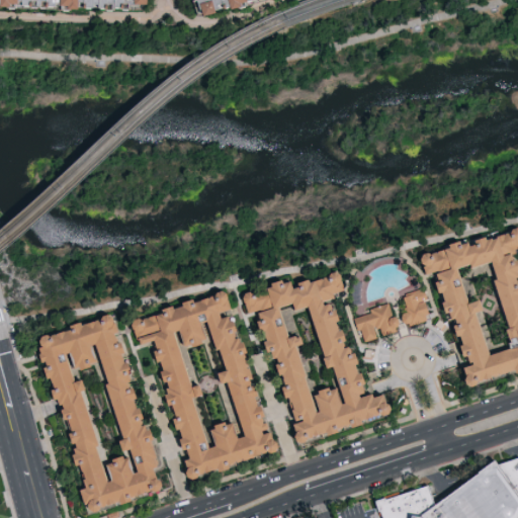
[(0,0),(0,15),(73,0),(0,0)]
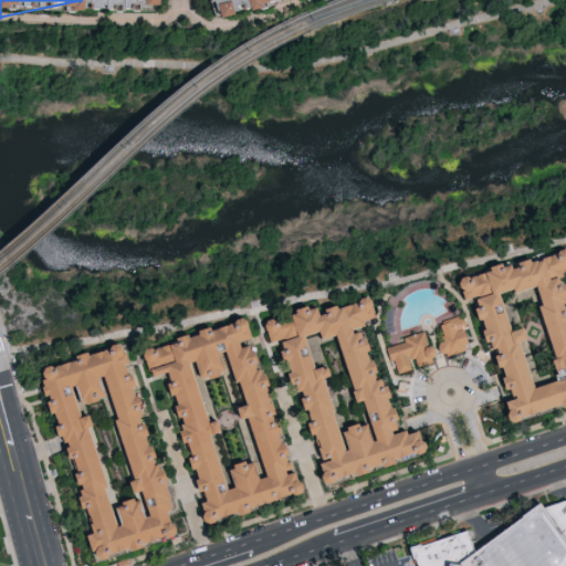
[(197,0),(202,18),(261,0),(197,0)]
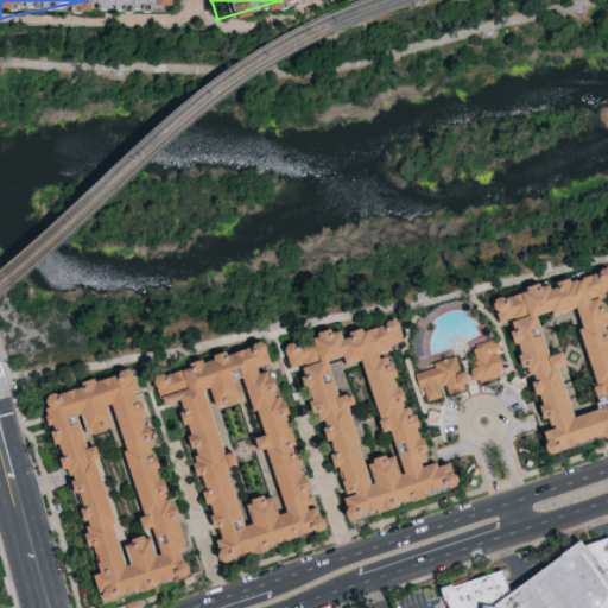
[(536,449),(607,429),(607,356),(590,295),(607,289),(607,285),(602,264),(483,298),(491,322),(501,320),(504,328),(498,329),(502,343),(506,342),(512,366),(515,365),(520,378),(519,379),(524,393),(527,392),(537,426),(530,429),(536,449)]
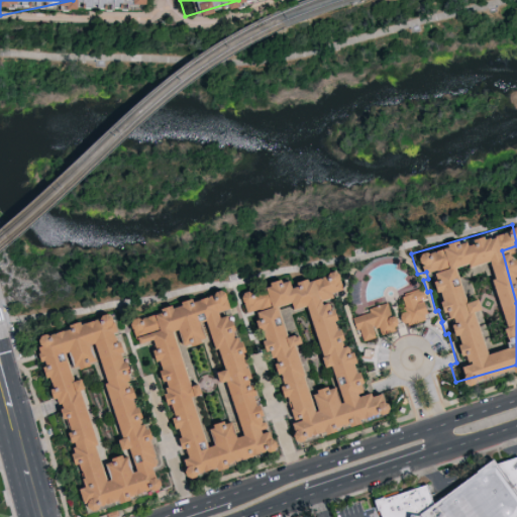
[(241,297),(244,292),(248,291),(252,292),(266,288),(266,287),(271,286),(270,282),(281,278),(282,282),(289,280),(291,288),(298,286),(296,282),(307,278),(308,282),(327,275),(329,272),(333,271),(338,273),(344,289),(332,293),(333,296),(327,298),(331,309),(334,308),(338,320),(334,321),(337,329),(341,328),(344,340),(341,341),(342,346),(347,345),(349,351),(353,350),(357,363),(354,364),(356,372),(359,371),(364,384),(360,385),(364,392),(358,394),(358,396),(371,392),(372,396),(382,393),(385,402),(387,403),(389,408),(386,413),(382,414),(379,413),(359,419),(360,422),(349,426),(348,423),(347,424),(344,425),(342,424),(341,424),(340,426),(337,428),(335,427),(336,431),(325,434),(324,431),(319,433),(320,435),(299,442),(294,439),(293,435),(294,432),(291,423),(301,420),(301,417),(294,419),(286,397),(284,398),(280,386),(284,385),(280,375),(277,376),(273,363),(276,362),(275,357),(271,358),(269,351),(266,352),(261,340),(265,339),(262,330),(260,331),(255,320),(260,319),(255,310),(247,313),(241,297)]
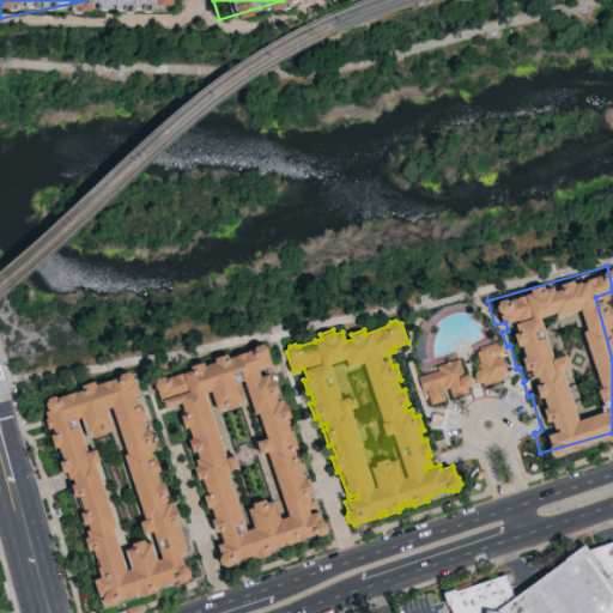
[(472,386),(507,376),(496,341),(473,349),(478,366),(467,370),(472,386)]
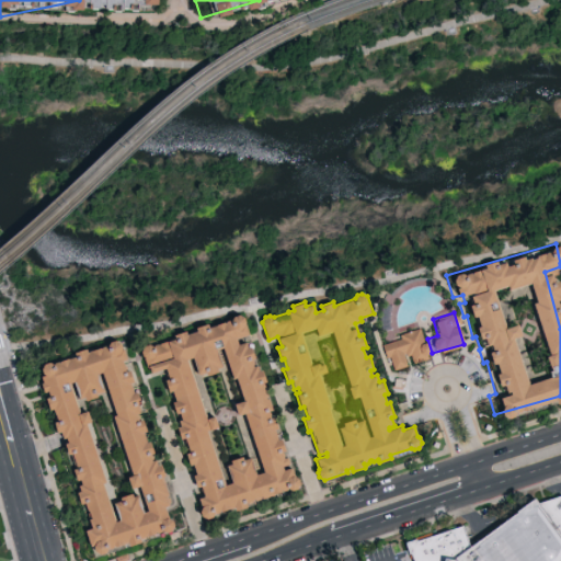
[(141,351),(144,346),(149,344),(152,345),(174,339),(173,334),(186,330),(187,333),(196,331),(195,327),(208,322),(209,327),(230,319),(230,320),(233,316),(239,313),(243,317),(249,333),(236,339),(238,345),(245,342),(248,348),(250,347),(254,357),(250,358),(252,367),(256,366),(259,371),(262,370),(265,380),(261,381),(266,399),(270,398),(274,410),(270,412),(271,416),(274,415),(278,428),(275,430),(278,438),(282,437),(286,450),(283,451),(284,457),(287,456),(290,464),(283,467),(284,470),(292,468),(295,477),(297,478),(299,483),(297,488),(292,490),(288,489),(274,493),(274,494),(262,497),(261,496),(245,502),(247,506),(236,510),(235,506),(214,513),(212,516),(207,519),(202,516),(199,512),(202,507),(198,499),(205,496),(201,485),(197,487),(193,476),(197,474),(193,465),(190,466),(185,454),(190,453),(184,437),(182,438),(178,427),(181,426),(179,421),(182,420),(180,412),(176,413),(173,402),(176,401),(172,390),(169,391),(165,379),(169,378),(165,368),(150,374),(149,368),(147,368),(141,351)]
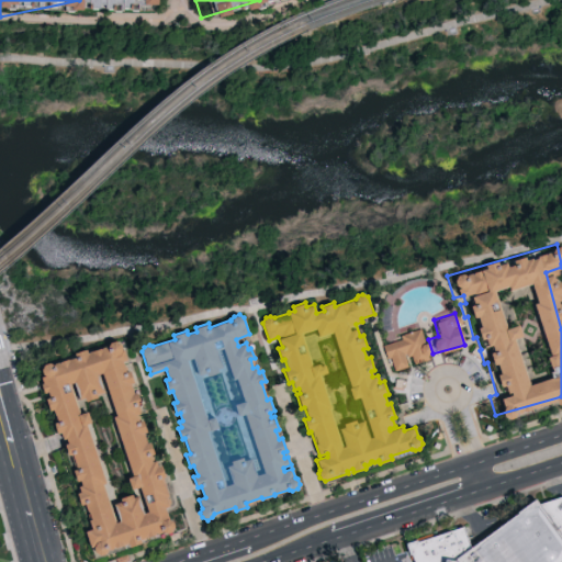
[(412,363),(427,359),(419,328),(397,334),(398,339),(383,343),(390,370),(405,367),(403,356),(409,355),(412,363)]
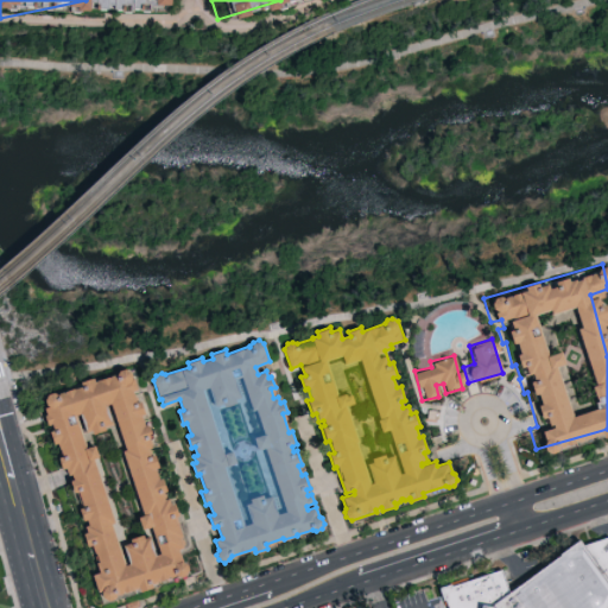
[(89,599),(176,572),(168,548),(175,545),(159,498),(156,499),(116,367),(29,394),(40,431),(42,431),(49,455),(51,455),(68,507),(67,507),(71,519),(70,520),(86,571),(81,574),(89,599)]
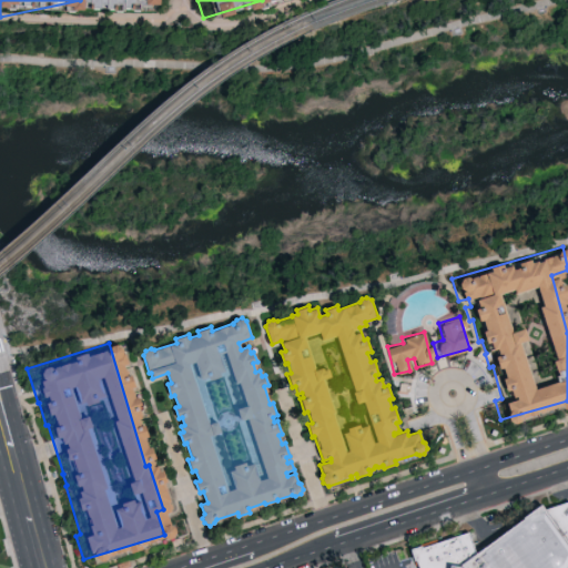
[(567,501),(567,567),(421,567),(416,550),(455,538),(472,534),(477,554),(523,520),(531,514),(547,503),(555,507),(567,501)]
